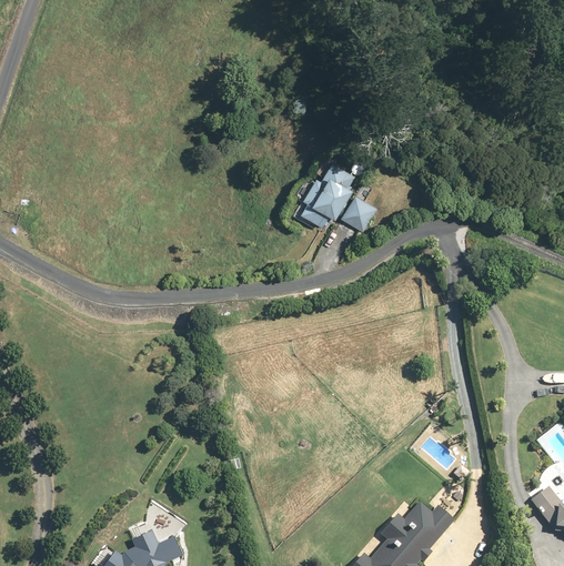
[(352,177),(331,164),(320,182),(315,180),(302,202),(306,204),(300,215),(324,230),(331,219),(335,221),(352,192),(345,188),(352,177)]
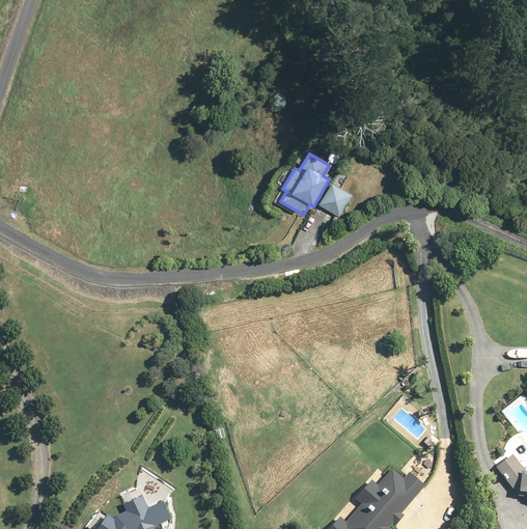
[(356,197),(333,185),(321,205),(344,218),(356,197)]
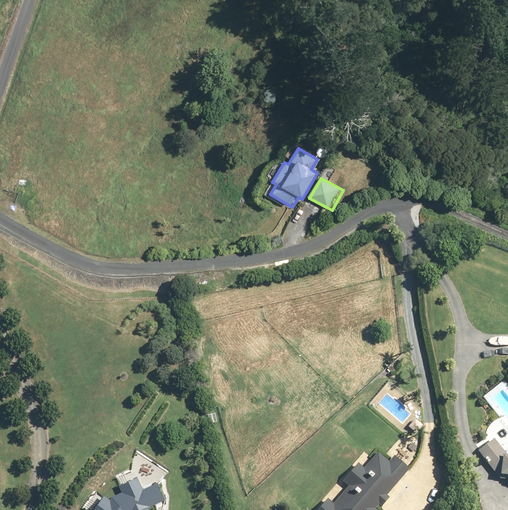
[(496,440),(480,454),(500,477),(507,480),(507,454),(496,440)]
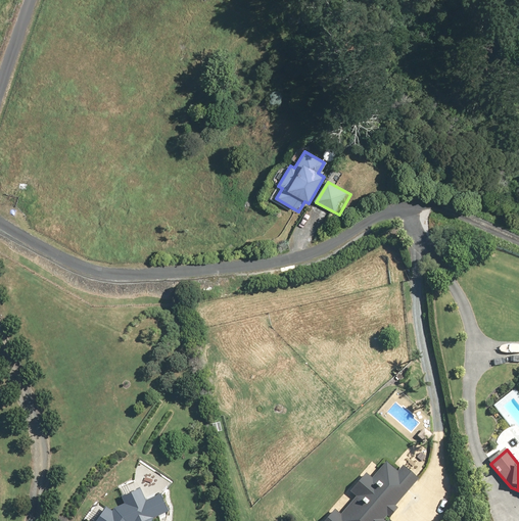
[(395,508),(418,481),(404,469),(399,474),(388,464),(373,481),(366,475),(350,493),(358,499),(342,517),(336,512),(328,520),(383,520),(389,513),(394,518),(399,512),(395,508)]
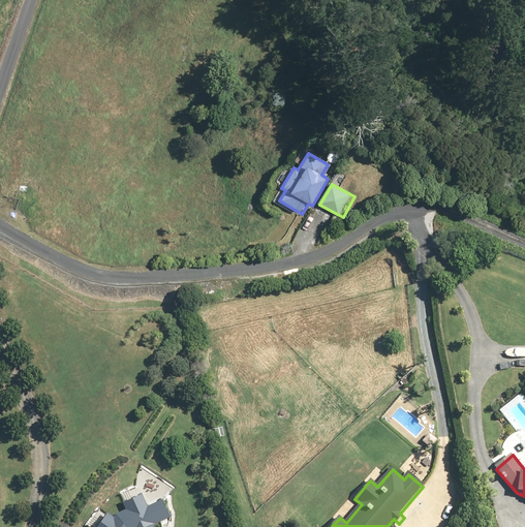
[(159,526),(172,520),(159,493),(150,497),(146,489),(123,499),(128,512),(115,520),(101,512),(90,526),(159,526)]
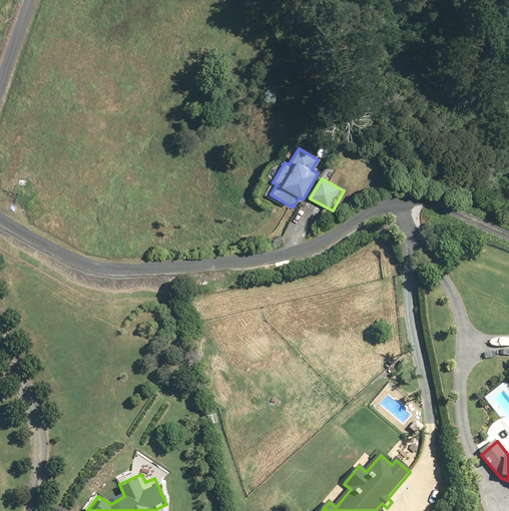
All buildings are outlined.
